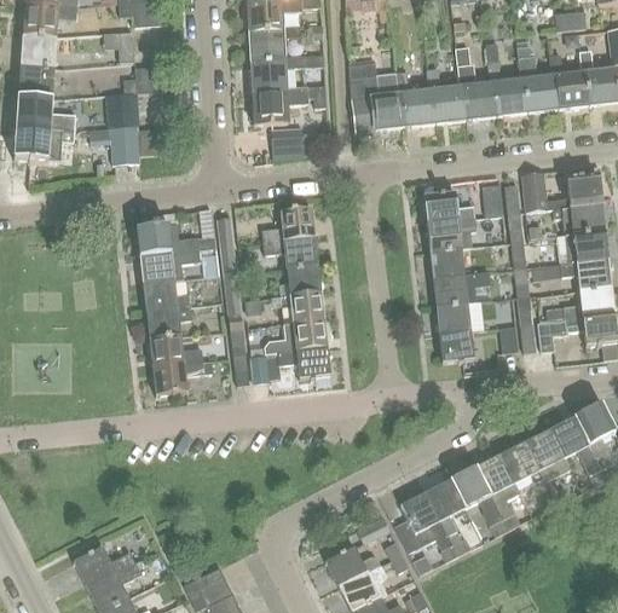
[(133,27),(148,25),(146,0),(131,1),(132,16),(133,27)]
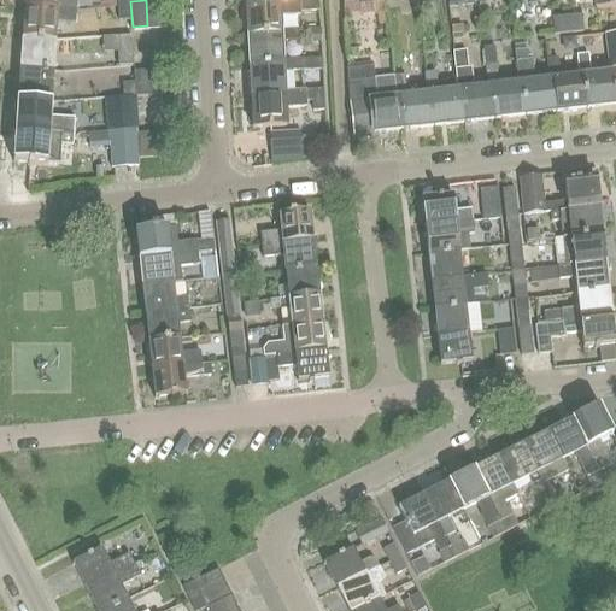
[(147,25),(162,24),(160,0),(146,0),(147,25)]
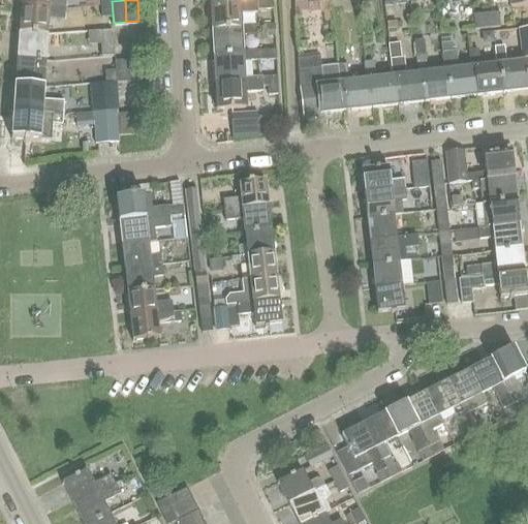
[(212,0),(213,26),(240,25),(240,22),(240,10),(257,9),(257,6),(274,6),(273,0),(212,0)]
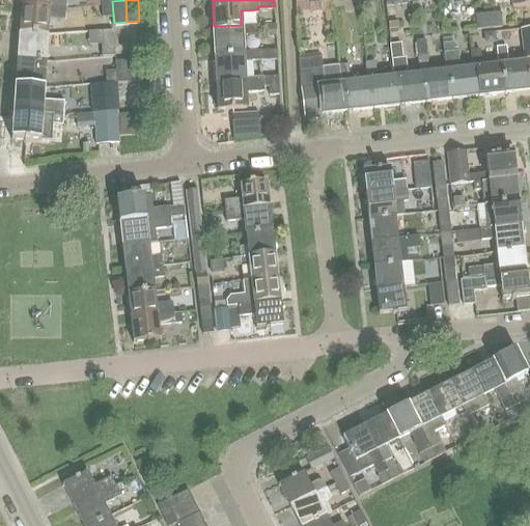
[(309,0),(310,8),(323,6),(323,9),(331,8),(330,0),(309,0)]
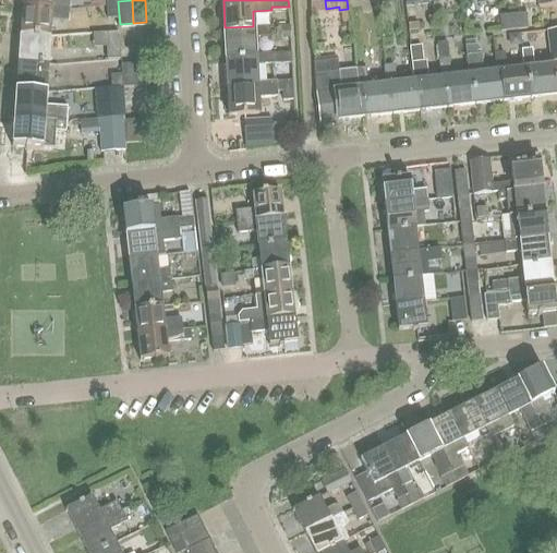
[(119,14),(118,1),(105,1),(106,14),(119,14)]
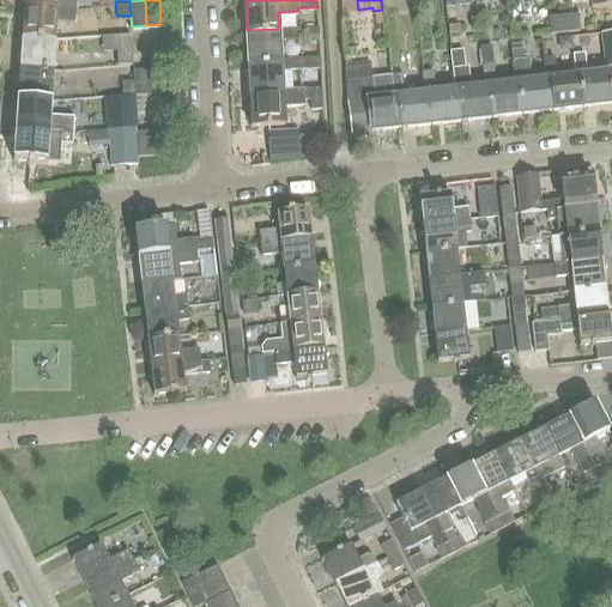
[(22,35),(55,37),(58,17),(76,18),(77,7),(24,4),(22,35)]
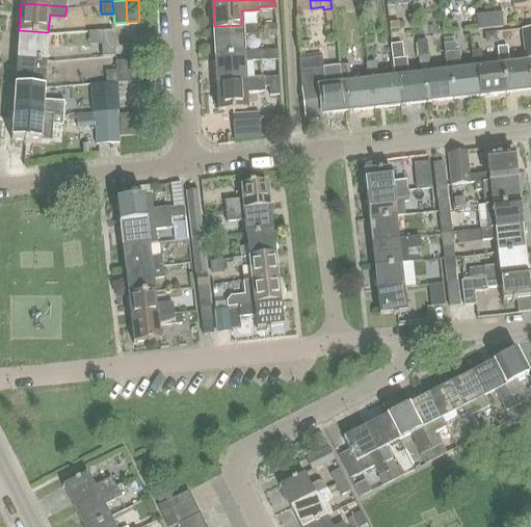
[(478,25),(503,22),(502,6),(477,9),(478,25)]
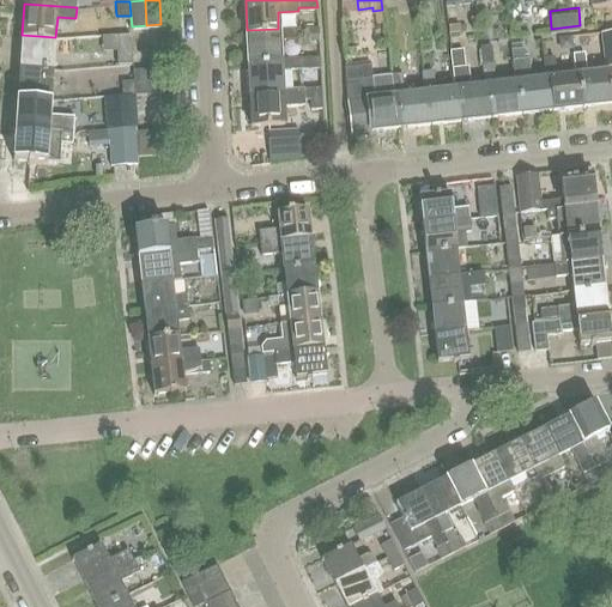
[(300,24),(278,25),(278,29),(247,30),(248,61),(280,60),(280,56),(279,36),(300,35),(300,24)]
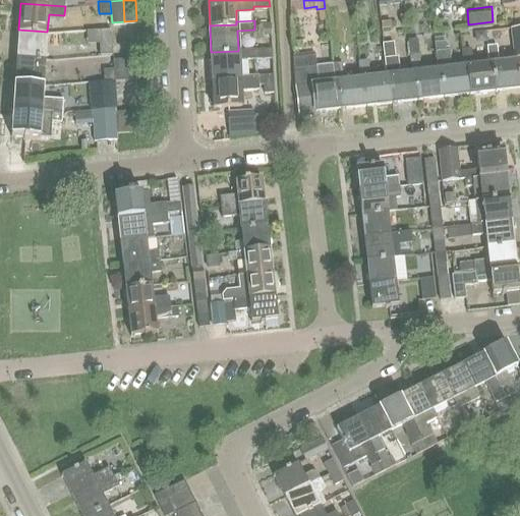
[(271,31),(271,20),(263,20),(263,31),(271,31)]
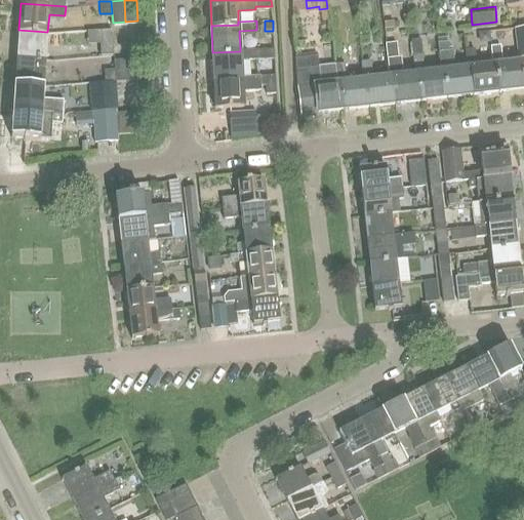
[(114,39),(113,27),(103,27),(104,40),(114,39)]
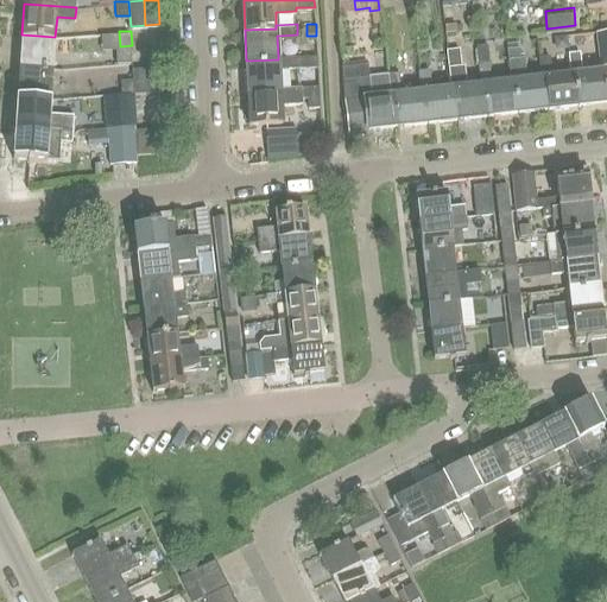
[(54,65),(55,37),(21,35),(19,65),(54,68),(54,65)]
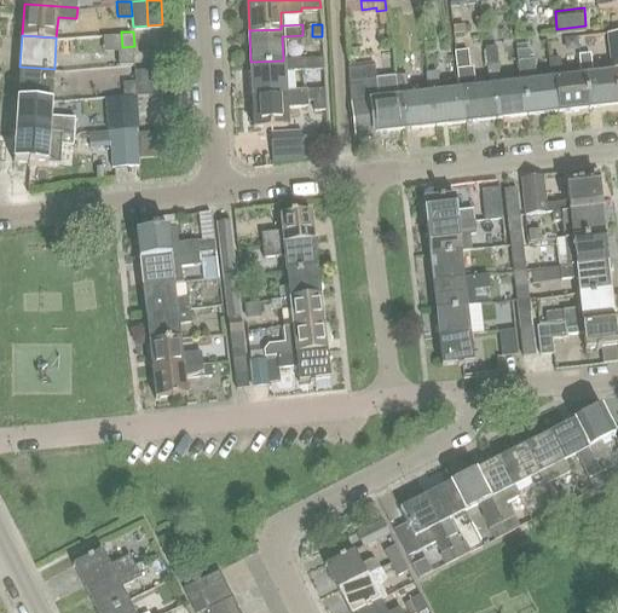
[(492,84),(497,115),(527,111),(523,79),(520,79),(500,81),(496,42),(485,44),(489,85),(492,84)]
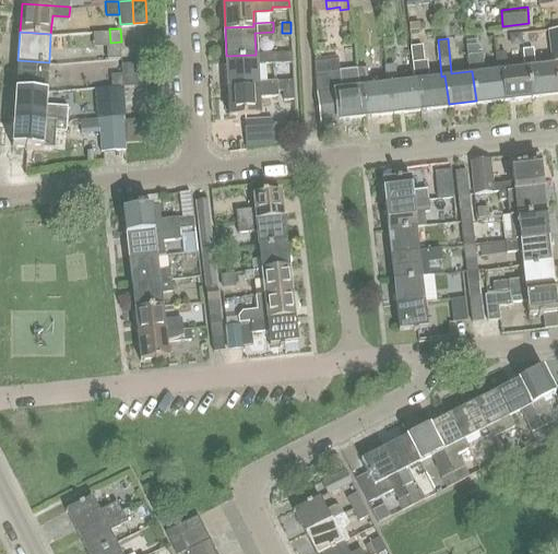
[(411,44),(413,60),(415,80),(418,79),(422,107),(449,104),(444,75),(441,77),(431,78),(429,58),(423,59),(420,43),(411,44)]
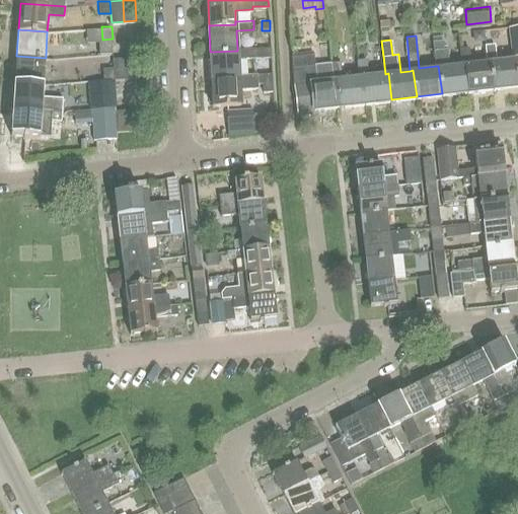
[(494,42),(486,43),(488,61),(491,61),(494,88),(517,84),(517,69),(516,58),(496,60),(494,42)]
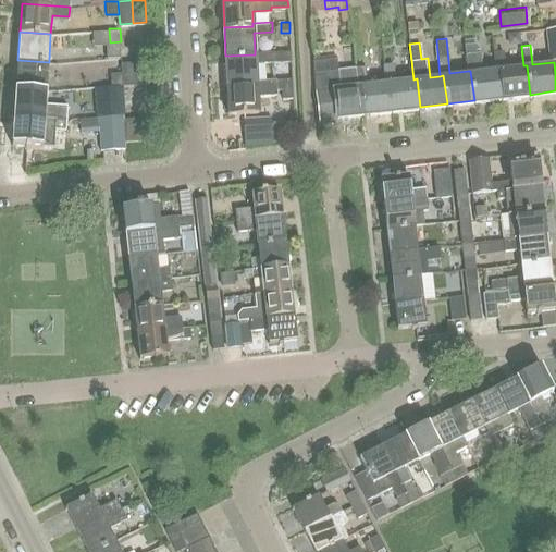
[(527,65),(523,65),(505,68),(503,48),(493,49),(495,69),(498,69),(502,97),(530,95),(527,65)]
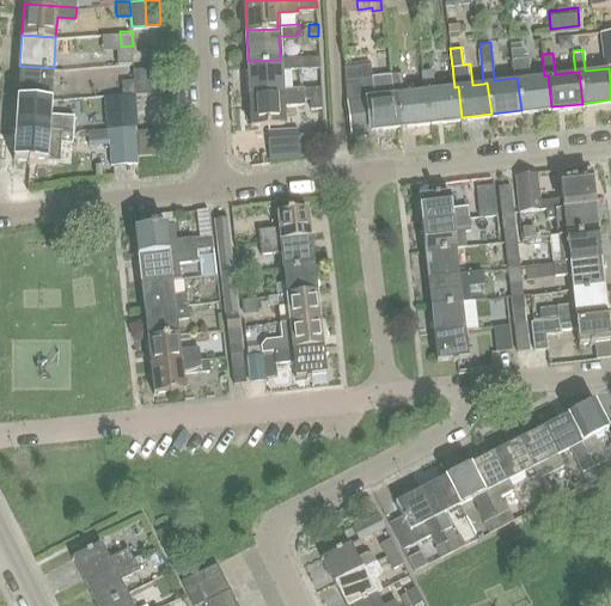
[(319,54),(300,55),(301,66),(321,65),(319,54)]
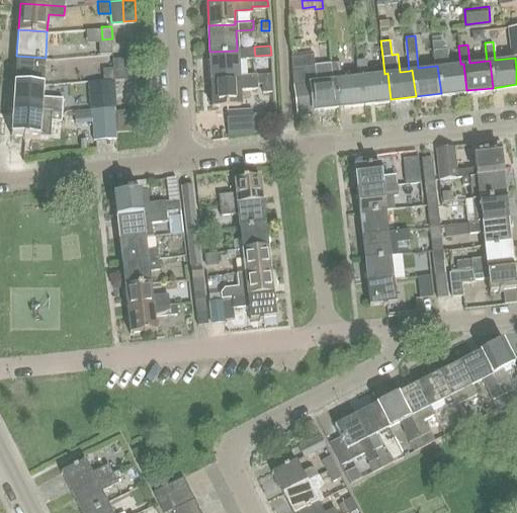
[(239,76),(239,74),(238,57),(255,56),(254,47),(237,48),(237,51),(209,52),(211,78),(239,76)]
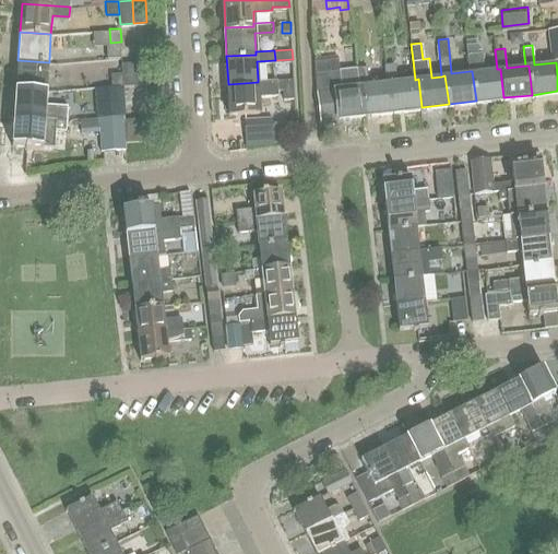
[(500,69),(497,69),(479,71),(477,51),(467,52),(470,71),(472,71),(476,101),(503,97),(500,69)]
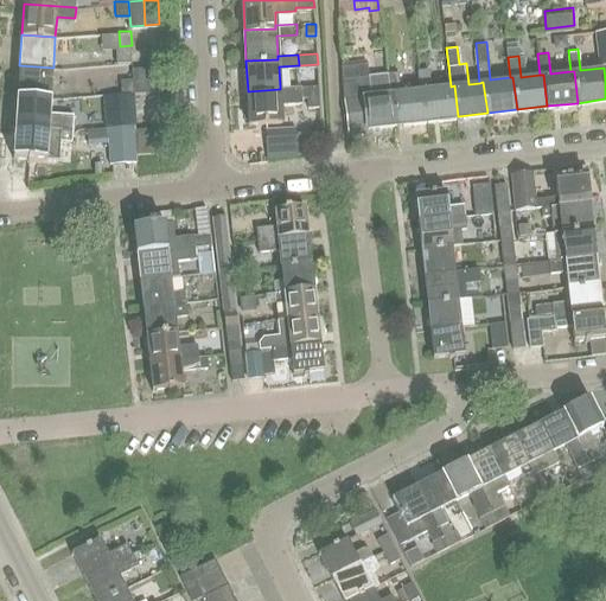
[(371,95),(368,61),(340,64),(345,109),(364,107),(367,127),(399,123),(395,93),(390,94),(371,95)]
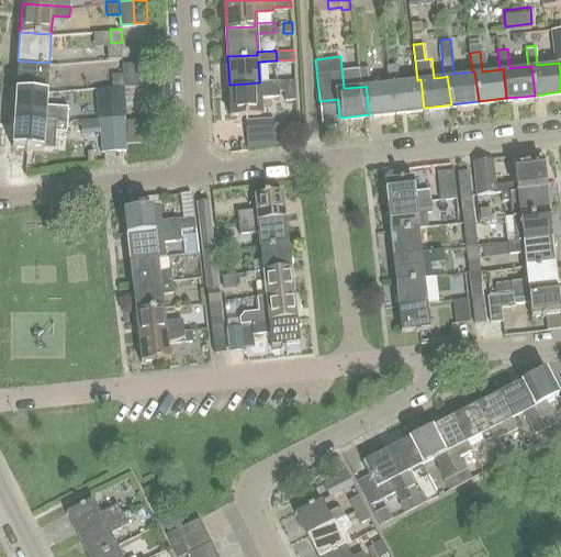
[(137,84),(150,82),(149,59),(136,60),(137,84)]
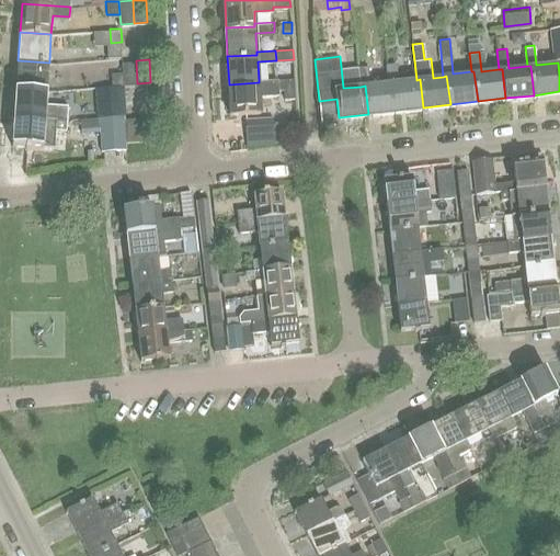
[(16,88),(47,90),(47,88),(49,63),(18,60),(16,88)]
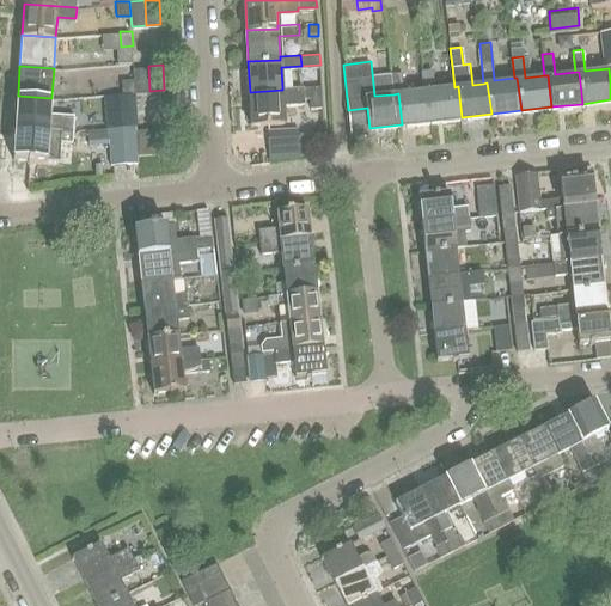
[(148,66),(133,66),(135,92),(150,91),(148,66)]
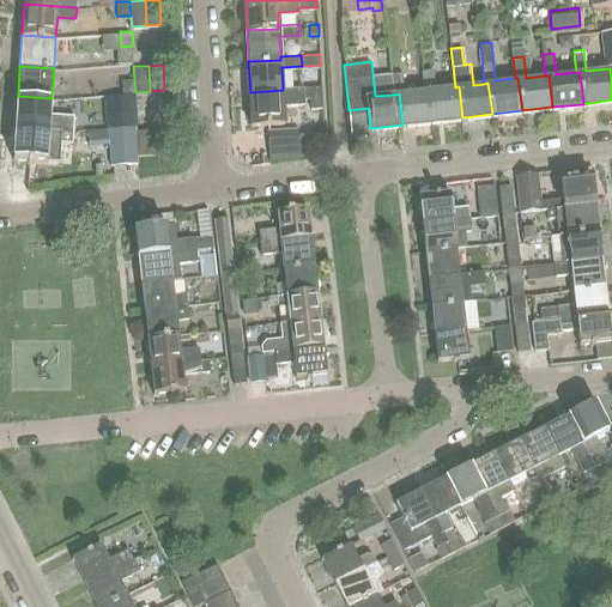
[(459,86),(455,87),(435,89),(432,68),(423,70),(425,91),(429,90),(432,121),(462,117),(459,86)]
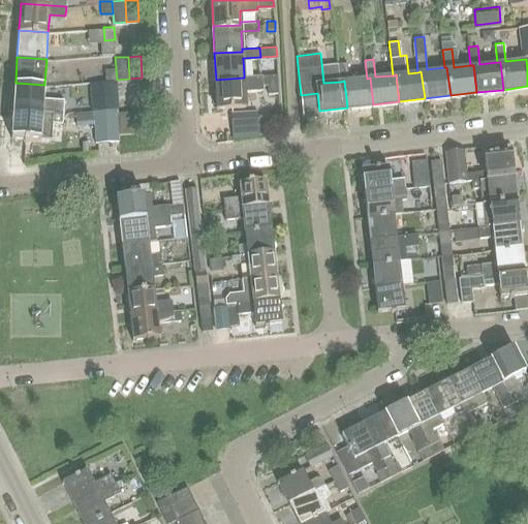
[(370,78),(367,79),(349,81),(347,62),(338,63),(340,82),(344,81),(347,108),(373,104),(370,78)]
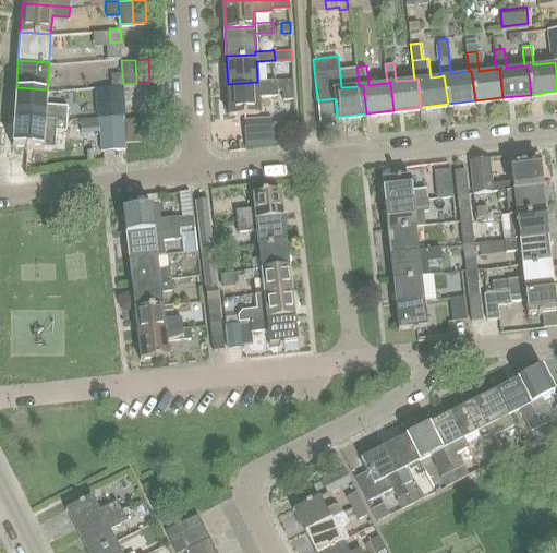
[(109,83),(122,83),(122,70),(109,70),(109,83)]
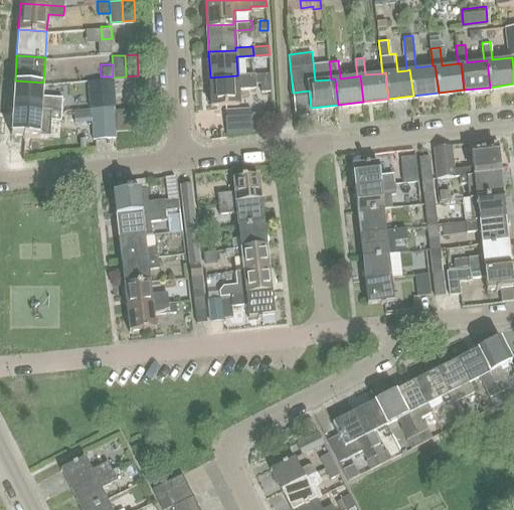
[(237,75),(210,77),(211,104),(238,102),(237,87),(257,86),(257,80),(271,79),(271,71),(237,73),(237,75)]
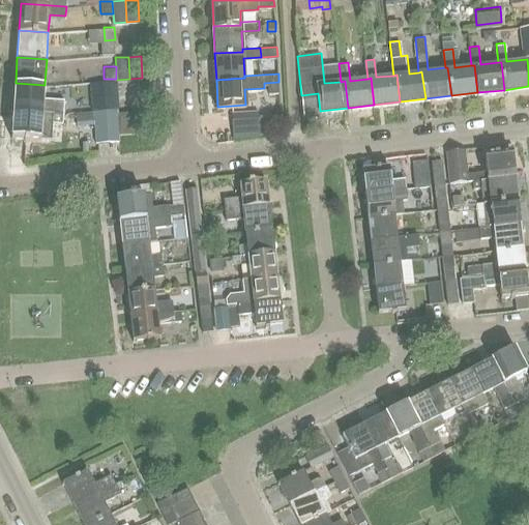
[(43,97),(45,85),(16,83),(13,110),(50,112),(64,113),(65,99),(43,97)]
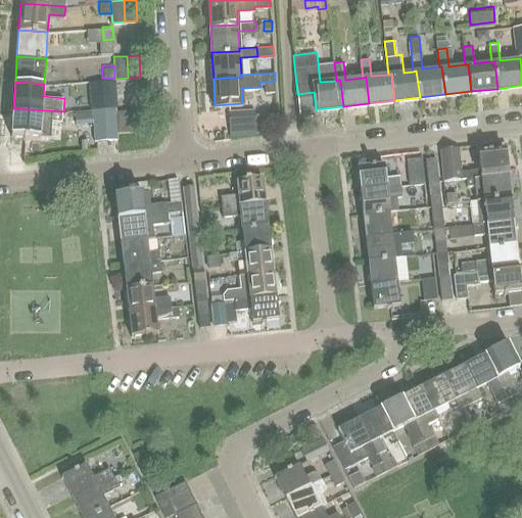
[(115,106),(91,107),(93,139),(117,137),(115,106)]
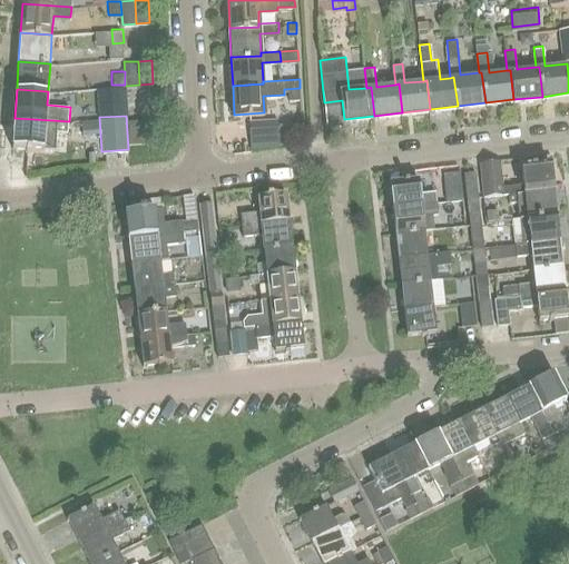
[(143,141),(156,140),(155,117),(141,118),(143,141)]
